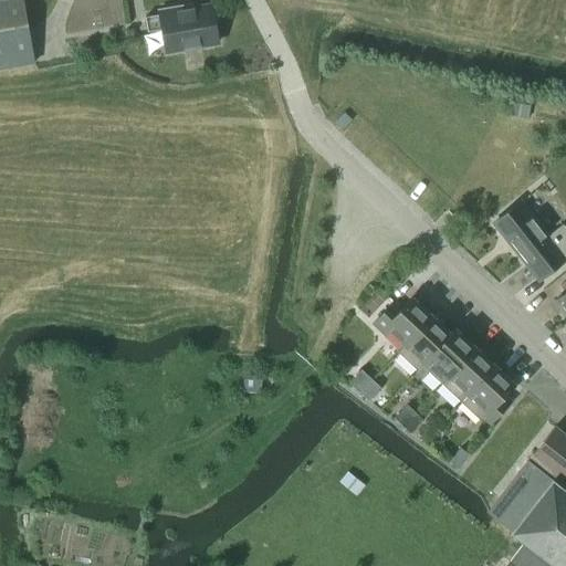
[(0,70),(32,64),(21,0),(13,0),(0,2),(0,70)]
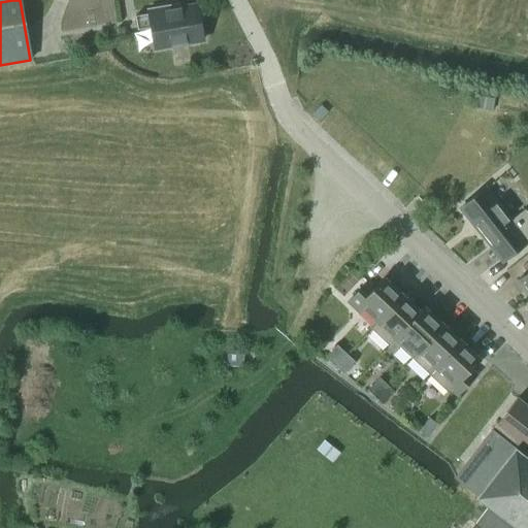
[(202,40),(196,5),(167,10),(167,6),(149,10),(149,13),(134,17),(137,30),(152,28),(155,48),(202,40)]
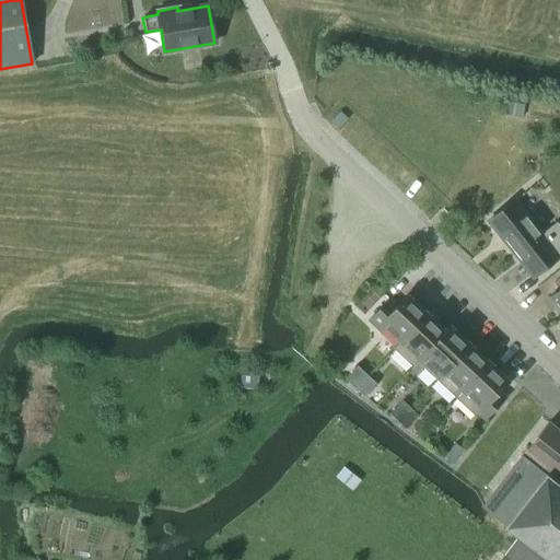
[(505,102),(503,115),(521,118),(523,104),(505,102)]
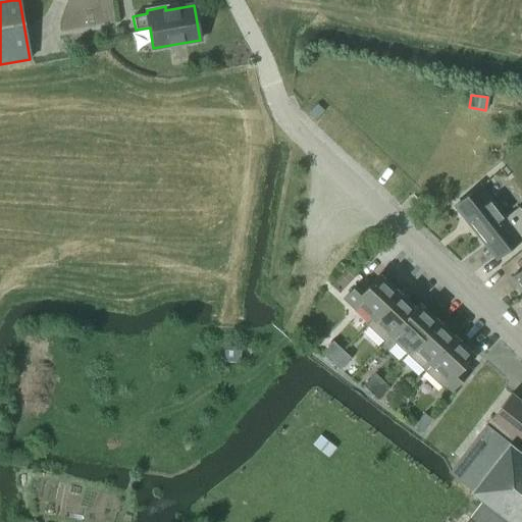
[(317,104),(308,113),(315,120),(324,111),(317,104)]
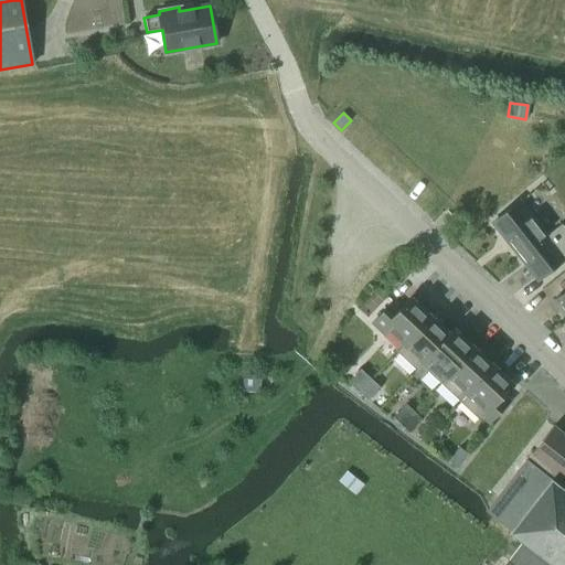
[(544,235),(518,201),(491,222),(523,262),(535,253),(547,268),(564,254),(564,228),(560,223),(544,235)]
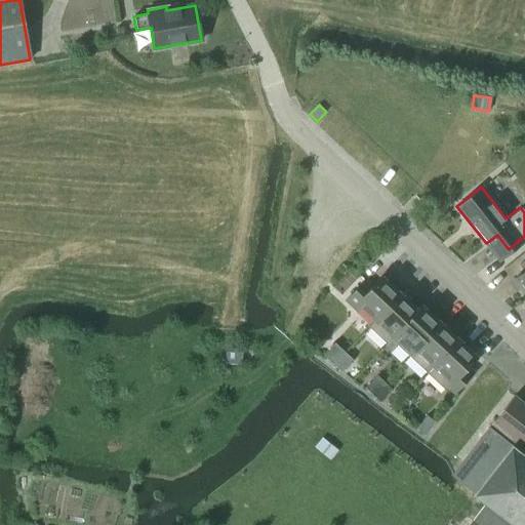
[(524,259),(520,265),(524,271),(514,279),(524,292),(524,259)]
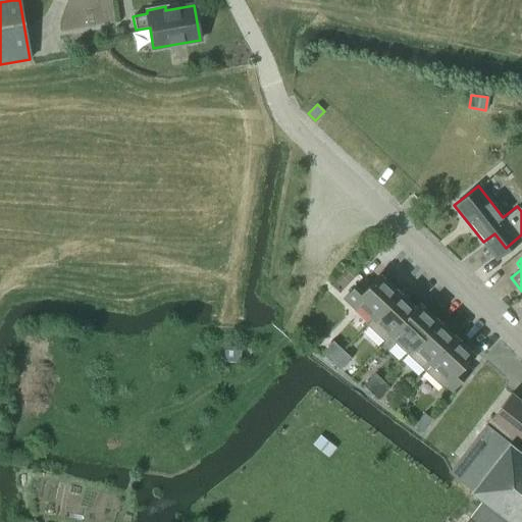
[(362,278),(344,299),(355,309),(358,305),(372,318),(373,319),(398,293),(378,275),(369,285),(362,278)]
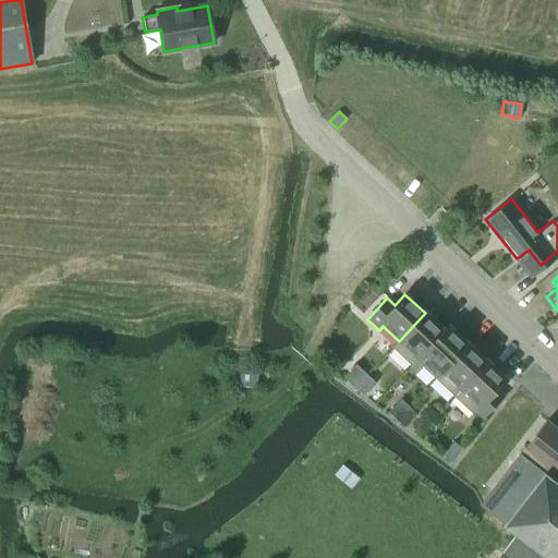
[(398,340),(391,348),(410,366),(444,331),(443,330),(425,313),(399,341),(398,340)]
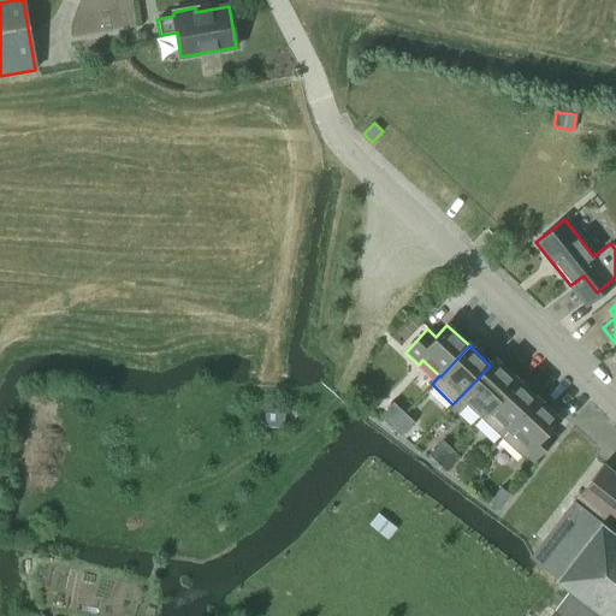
[(490,366),(452,404),(457,409),(463,403),(480,419),(516,379),(495,359),(489,365),(490,366)]
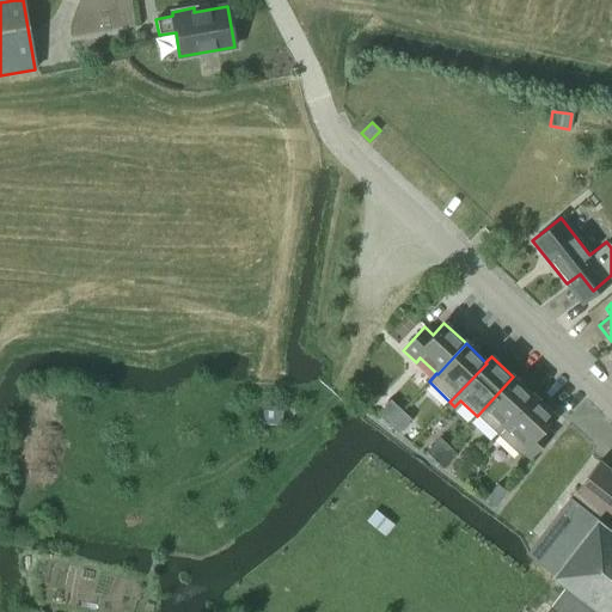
[(513,377),(477,416),(497,436),(533,397),(513,377)]
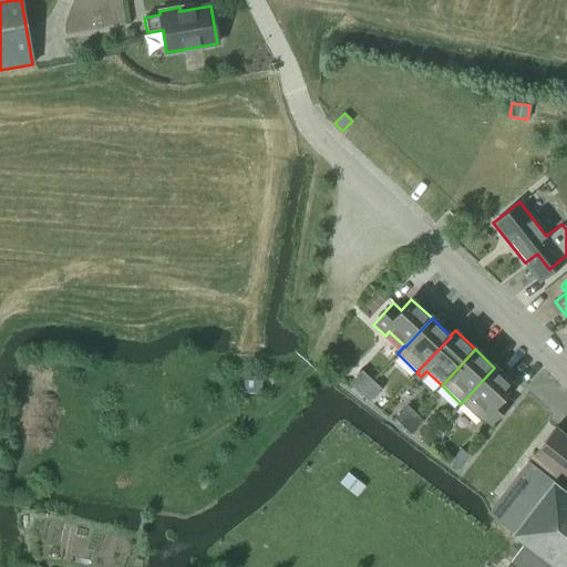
[(494,368),(461,404),(481,423),(484,420),(491,425),(511,403),(504,398),(514,387),(494,368)]
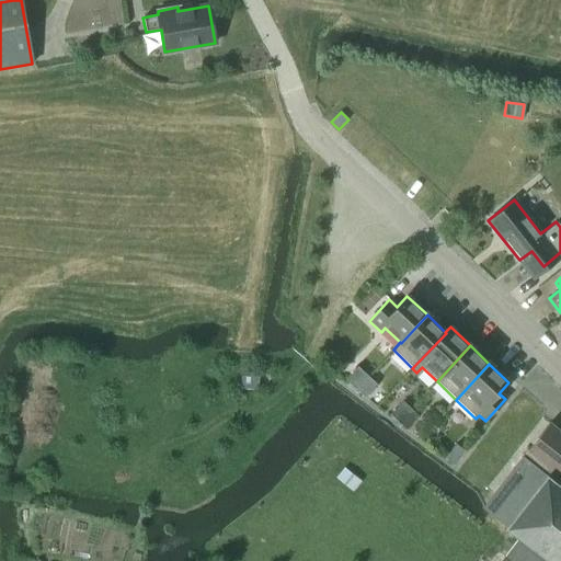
[(355,390),(367,377),(357,367),(345,379),(355,390)]
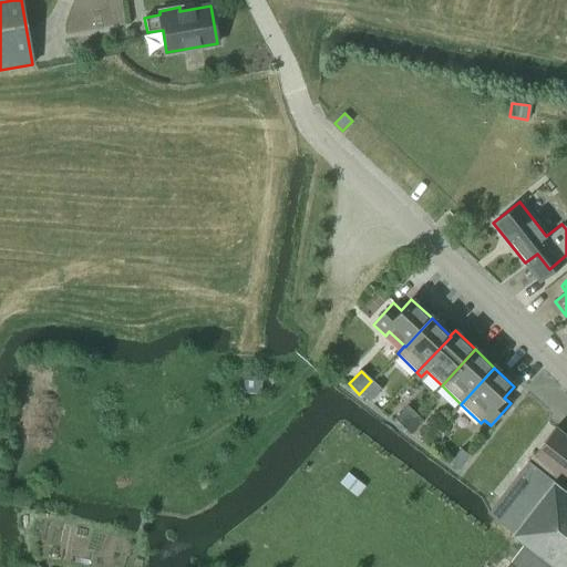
[(368,402),(380,389),(371,381),(359,394),(368,402)]
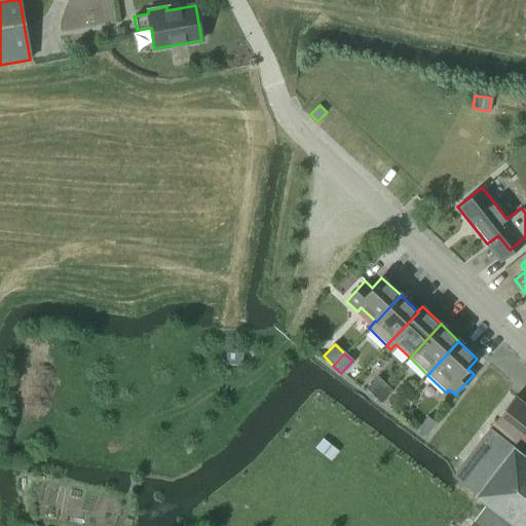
[(377,378),(366,390),(373,397),(384,384),(377,378)]
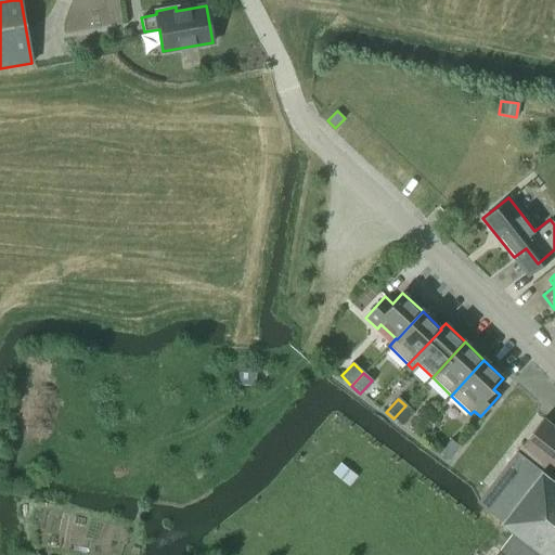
[(405,405),(394,418),(402,426),(414,413),(407,407),(405,405)]
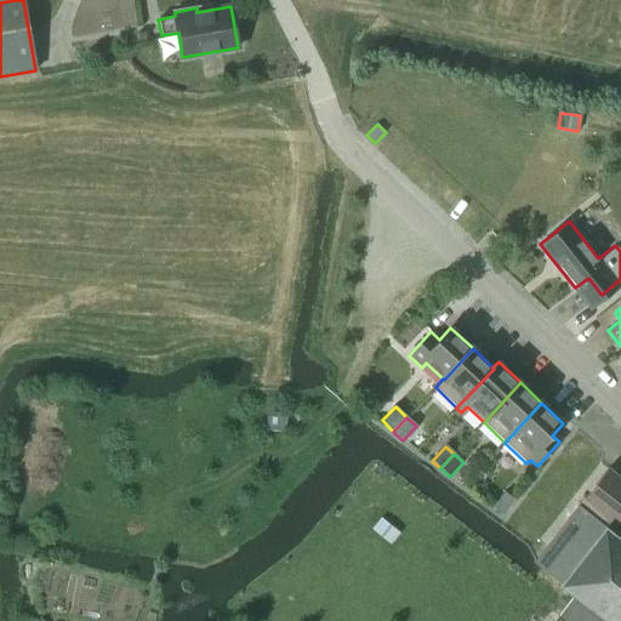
[(620,620),(620,477),(609,467),(536,558),(533,563),(543,571),(560,585),(560,586),(605,620),(620,620)]
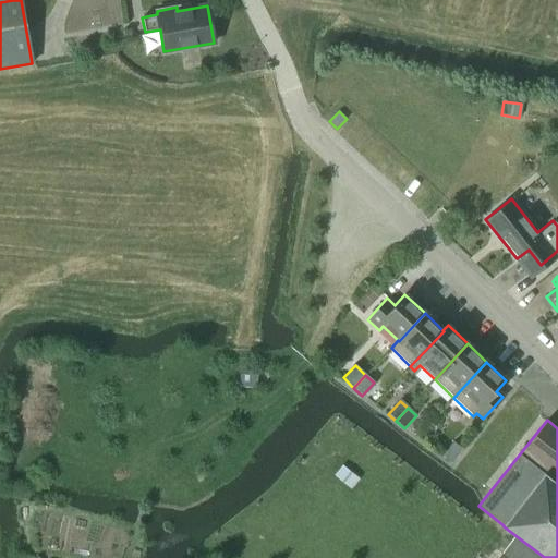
[(451,463),(461,449),(452,443),(443,456),(451,463)]
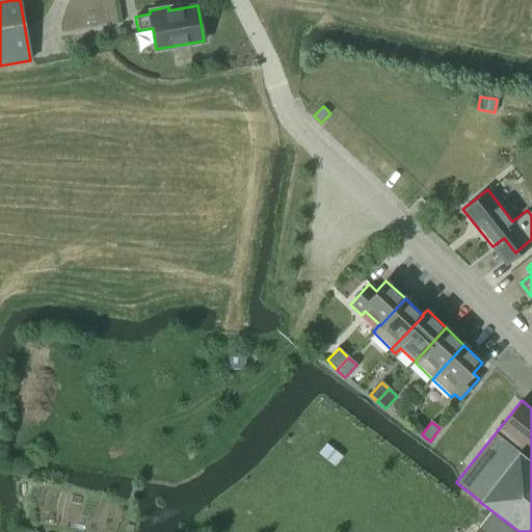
[(325,444),(318,454),(335,467),(342,456),(325,444)]
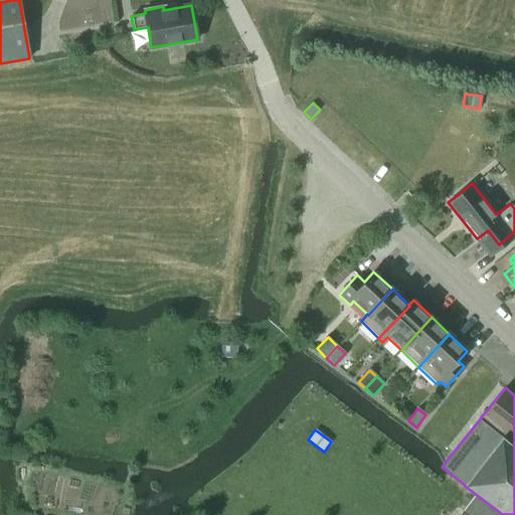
[(497,514),(475,497),(463,512),(462,512),(459,514),(497,514)]
